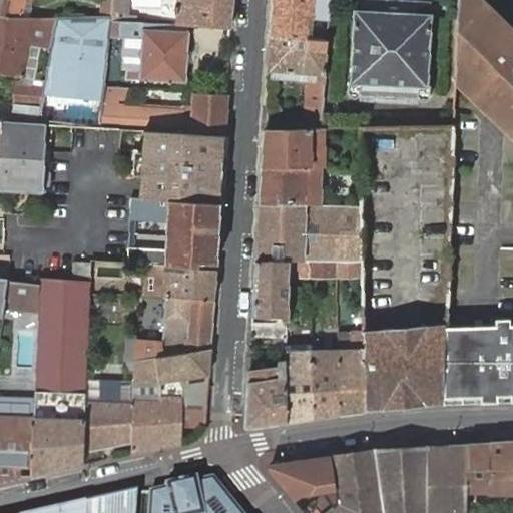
[(0,0),(0,17),(21,18),(22,12),(16,12),(18,0),(0,0)]
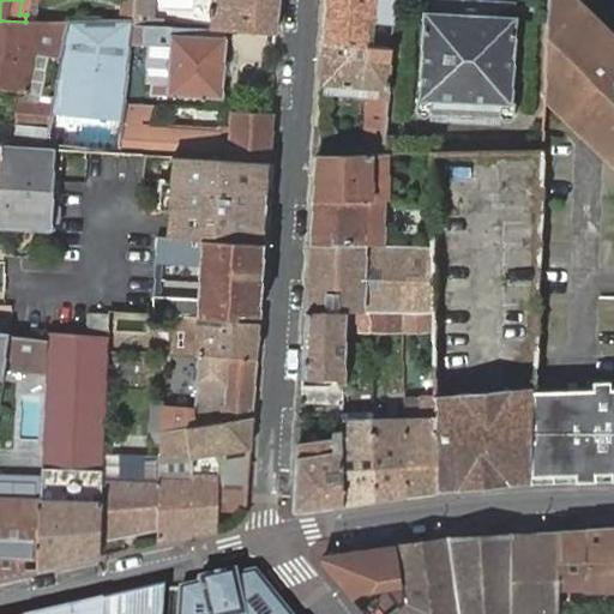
[(26,14),(30,0),(22,0),(19,14),(26,14)]
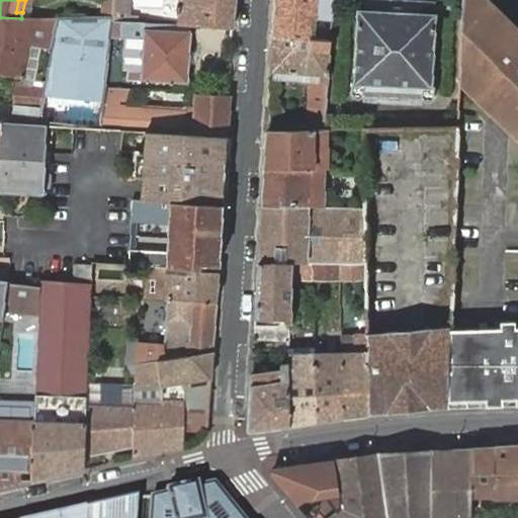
[(112,0),(103,0),(103,18),(111,18),(112,0)]
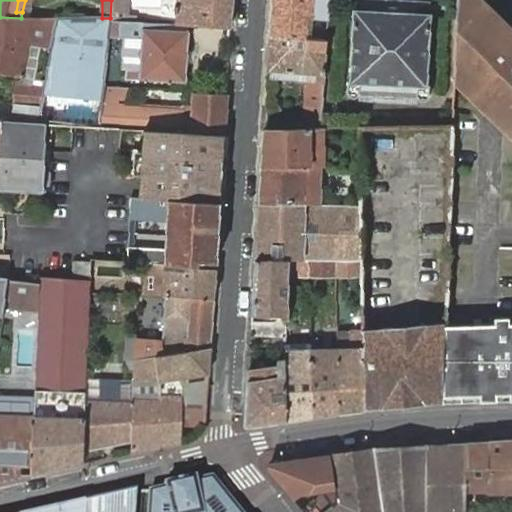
[(111,0),(110,18),(110,20),(127,21),(127,0),(111,0)]
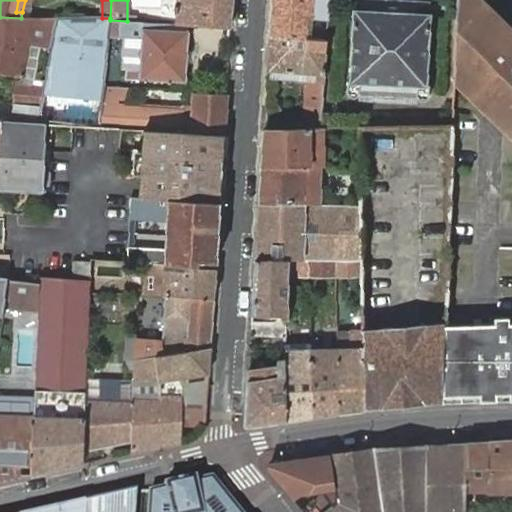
[(233,0),(179,0),(178,24),(201,25),(232,26),(233,0)]
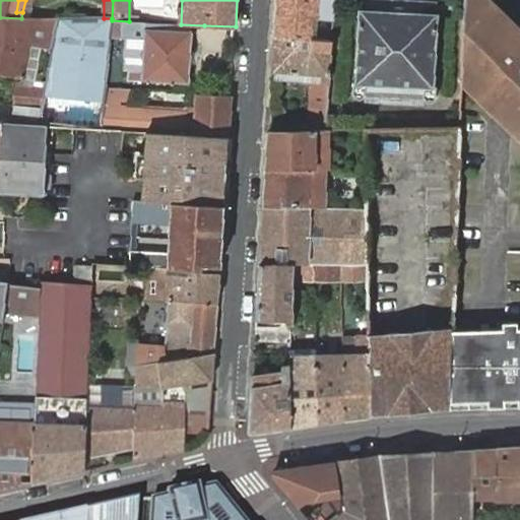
[(278,0),(277,34),(333,40),(335,0),(278,0)]
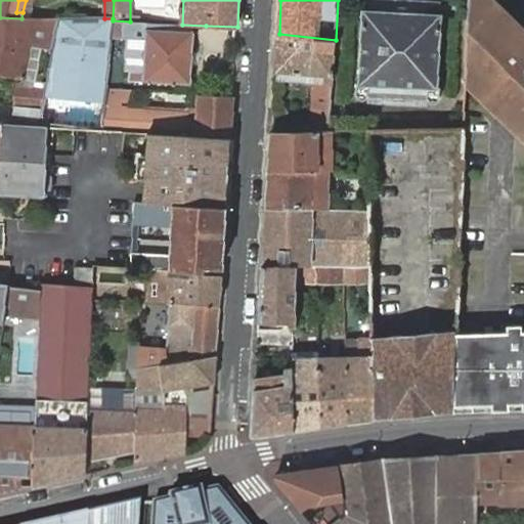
[(365,0),(365,9),(443,13),(443,0),(365,0)]
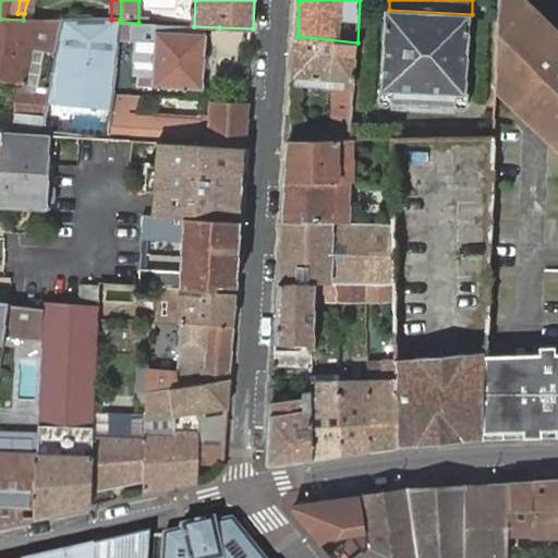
[(557,22),(535,0),(499,0),(497,87),(557,144),(557,22)]
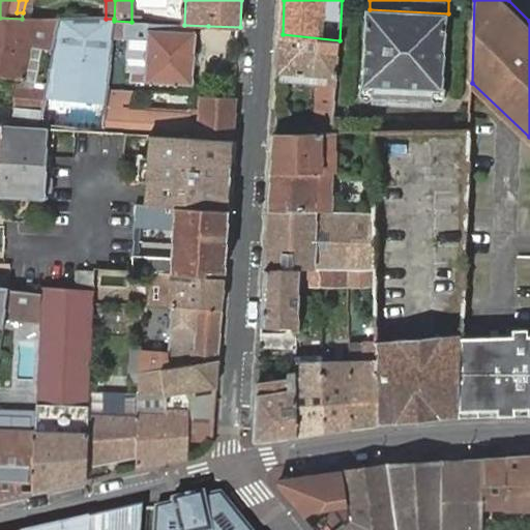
[(448,13),(370,9),(365,82),(362,83),(362,97),(446,100),(447,87),(444,87),(448,13)]
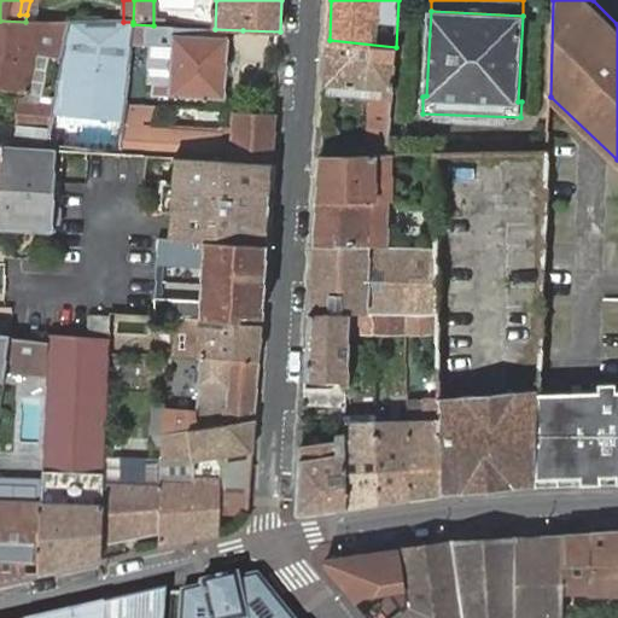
[(25,22),(0,21),(0,87),(28,92),(41,29),(50,30),(50,36),(65,40),(69,21),(25,22)]
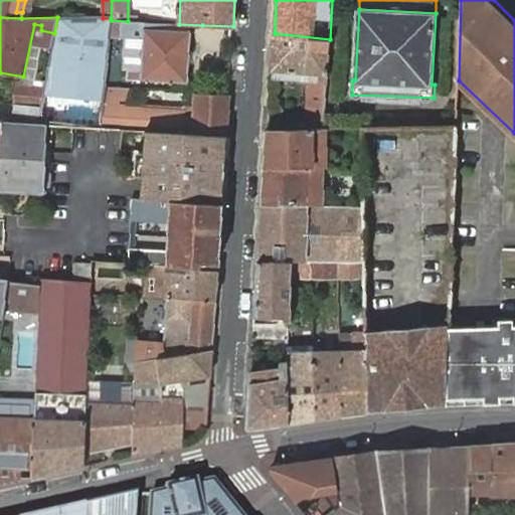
[(44,123),(102,127),(107,86),(110,35),(111,20),(111,18),(103,18),(57,17),(54,33),(44,87),(40,106),(16,104),(14,122),(44,123)]
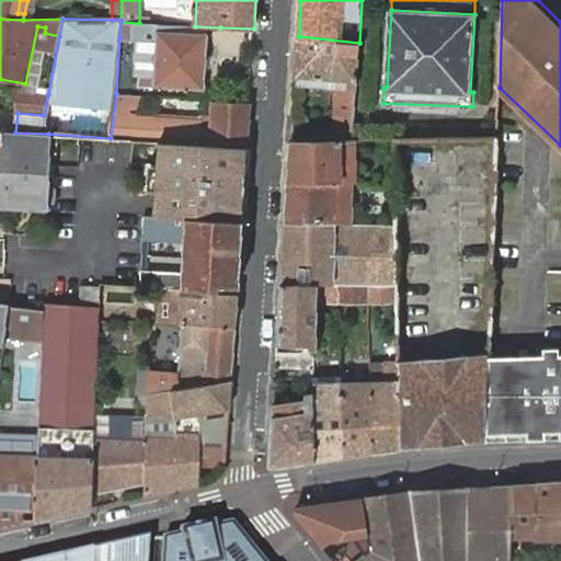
[(139,23),(121,22),(119,38),(141,39),(140,84),(206,88),(208,34),(179,32),(179,25),(139,23)]
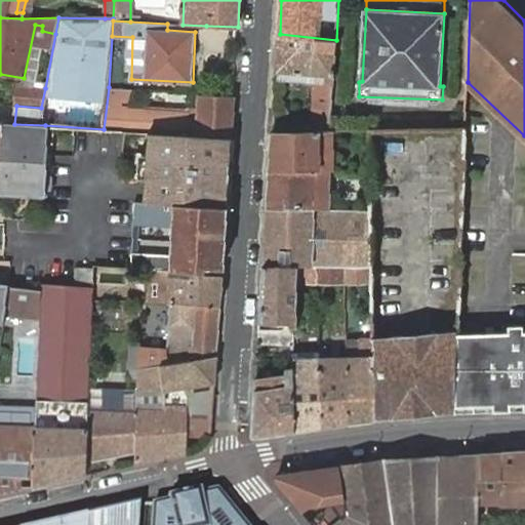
[(35,81),(42,31),(42,26),(35,25),(24,78),(35,81)]
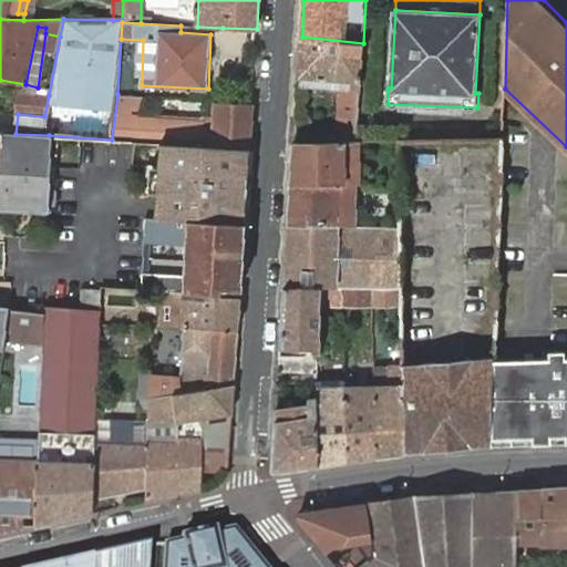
[(222,45),(255,48),(257,29),(223,28),(222,45)]
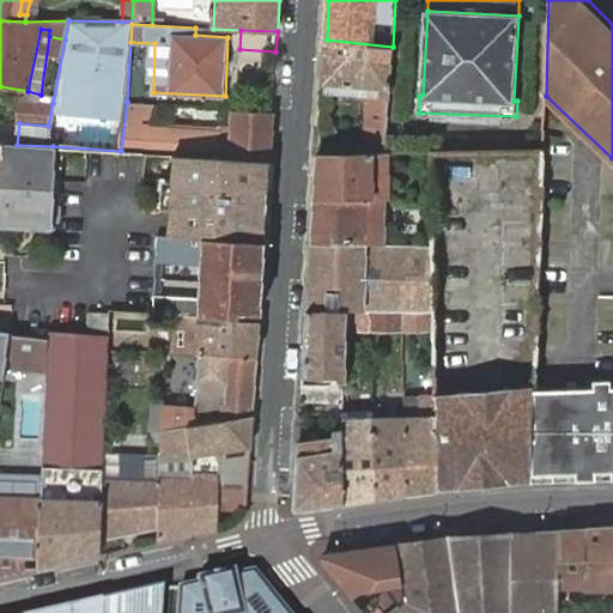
[(381,97),(389,97),(393,47),(327,40),(323,83),(381,89),(381,97)]
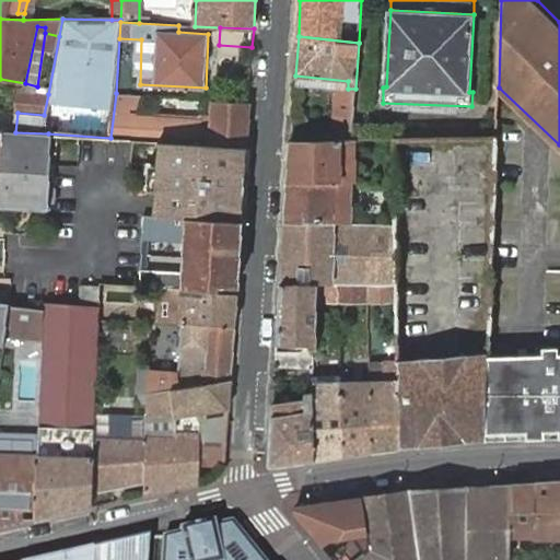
[(18,93),(14,113),(18,113),(44,115),(48,94),(18,93)]
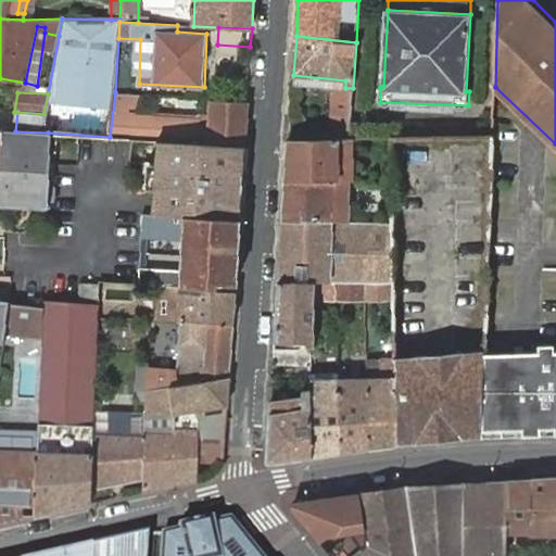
[(110,137),(158,140),(199,142),(199,118),(133,114),(133,110),(139,110),(139,93),(115,92),(110,137)]
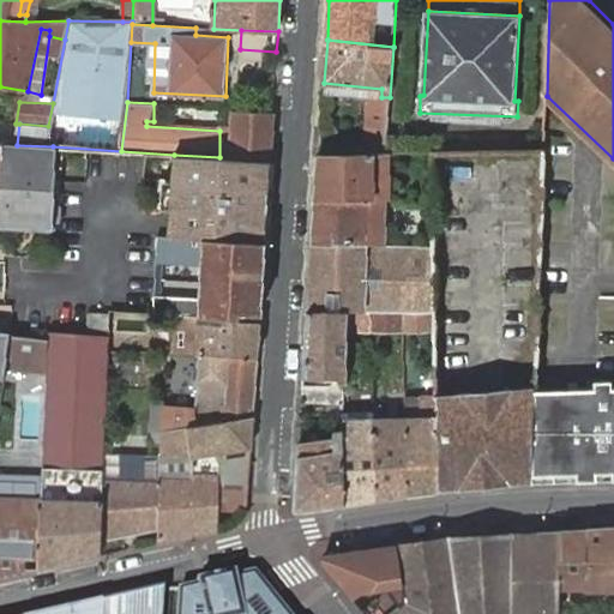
[(272,109),(233,107),(232,157),(270,160),(272,109)]
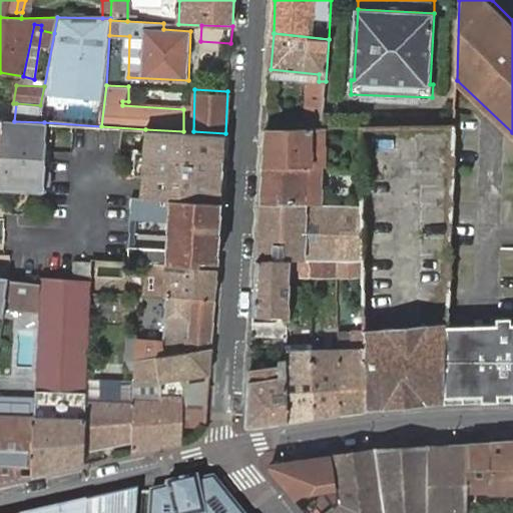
[(0,190),(43,190),(44,122),(14,121),(0,119),(0,316),(4,317),(4,311),(8,279),(0,278),(0,190)]
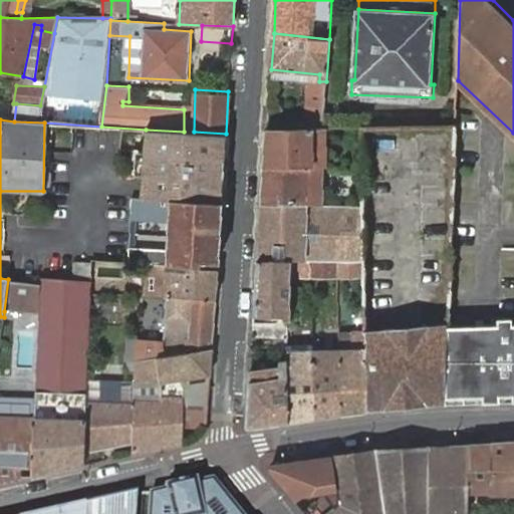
[(325,166),(323,126),(268,127),(265,166),(321,166),(325,166)]
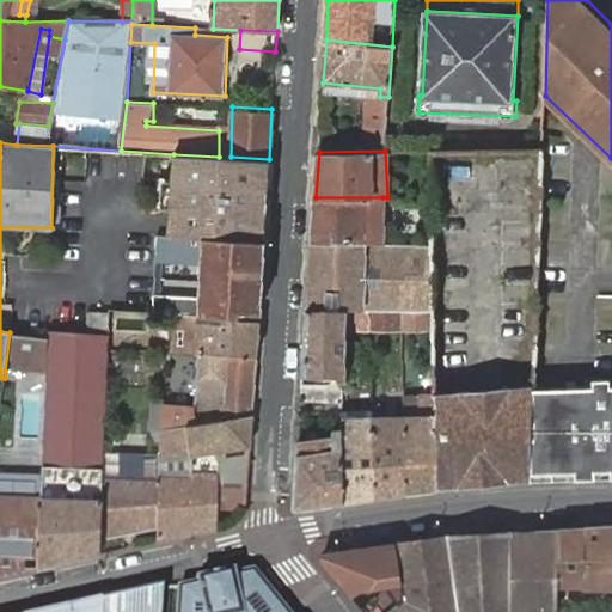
[(219,157),(173,154),(169,237),(263,242),(269,159),(231,157),(219,157)]
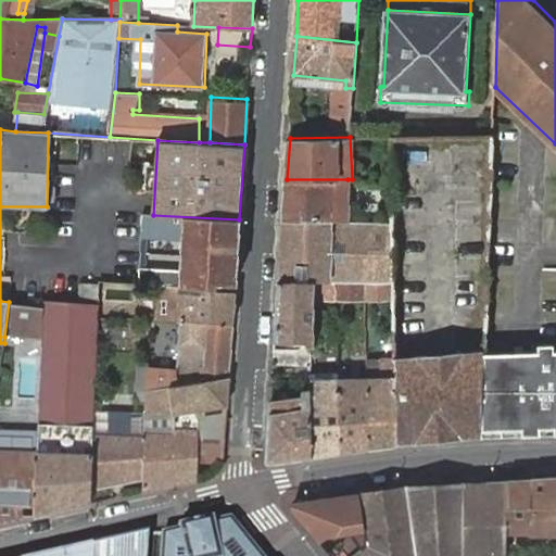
[(348,179),(287,179),(285,219),(364,222),(363,212),(348,212),(348,179)]
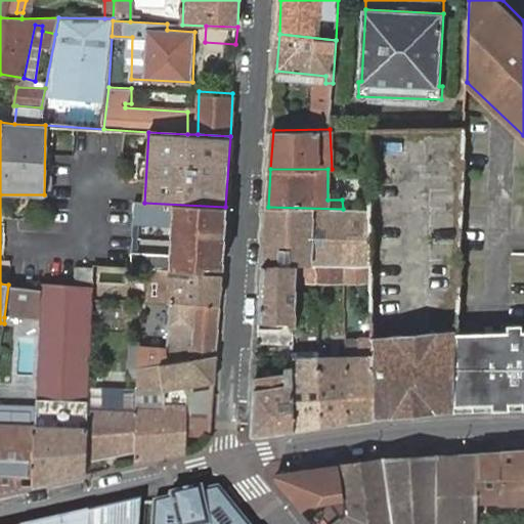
[(225,207),(144,203),(135,202),(134,208),(147,208),(147,216),(173,217),(171,269),(221,271),(225,207)]
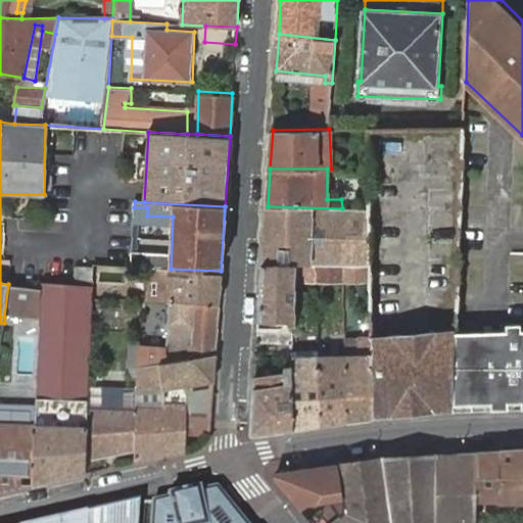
[(283,324),(295,324),(295,320),(297,320),(297,278),(297,263),(319,263),(345,263),(371,263),(370,209),(342,208),(268,206),(259,319),(278,318),(279,321),(285,322),(284,322),(283,324)]
